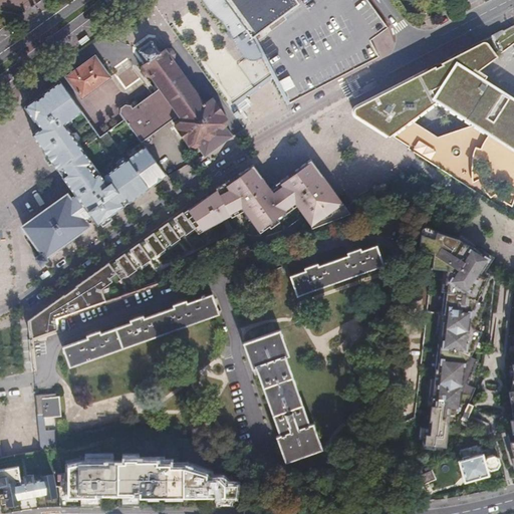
[(244,32),(246,30),(225,0),(203,0),(209,10),(234,39),(244,32)]
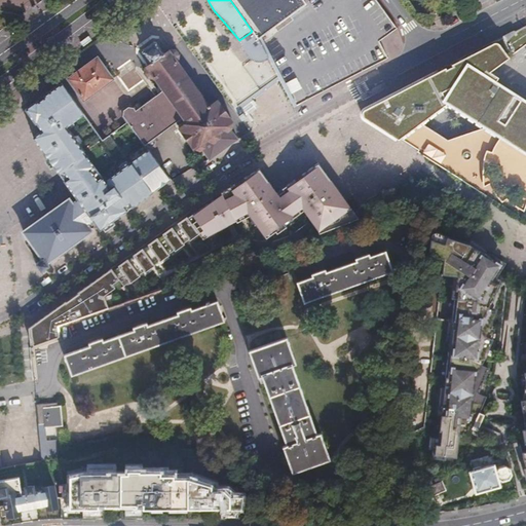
[(230,0),(252,31),(255,35),(258,39),(292,107),(388,58),(378,40),(398,28),(377,0),(230,0)]
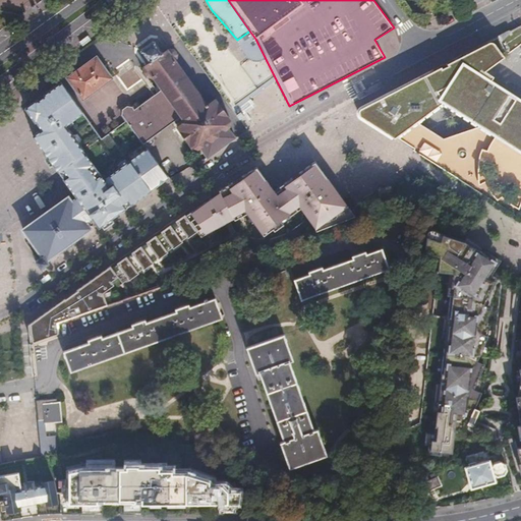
[(520,27),(359,113),(405,142),(468,183),(501,132),(509,122),(520,107),(520,27)]
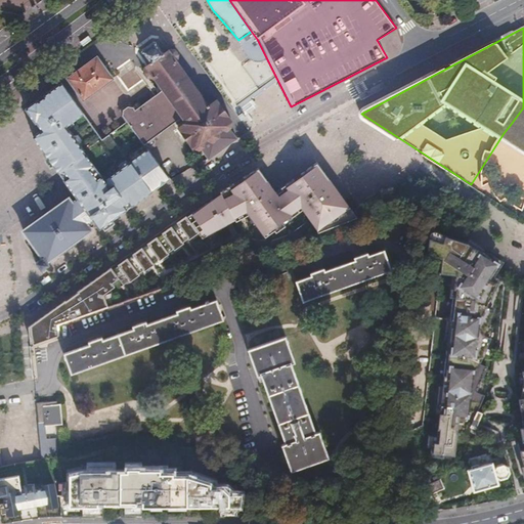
[(81,46),(90,39),(87,35),(79,42),(81,46)]
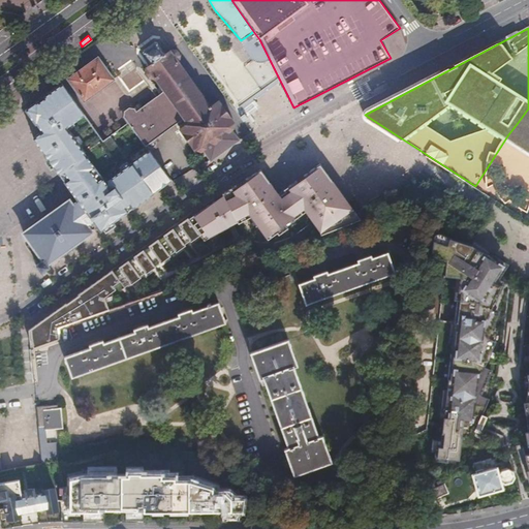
[(238,141),(230,129),(232,127),(232,123),(234,122),(218,101),(209,107),(204,99),(205,99),(204,97),(201,98),(196,91),(198,90),(196,88),(195,89),(190,82),(191,81),(189,79),(188,79),(183,71),(184,70),(183,68),(181,69),(176,62),(178,60),(180,55),(176,50),(169,51),(162,56),(163,54),(155,43),(152,43),(142,51),(142,54),(149,64),(151,64),(144,70),(142,75),(146,81),(151,81),(154,79),(159,85),(158,86),(159,88),(160,89),(161,89),(164,92),(166,95),(165,96),(166,98),(168,97),(173,104),(172,105),(174,107),(175,107),(177,110),(179,113),(180,114),(179,115),(180,117),(182,116),(183,118),(187,124),(180,129),(195,151),(196,150),(201,152),(204,150),(211,161),(213,159),(220,154),(238,141)]
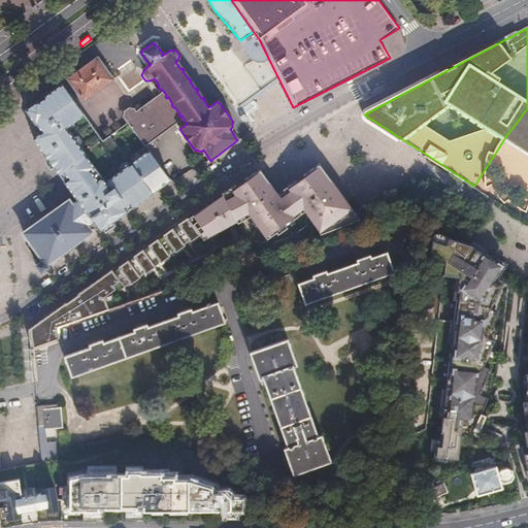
[(98,57),(68,78),(84,100),(112,78),(98,57)]
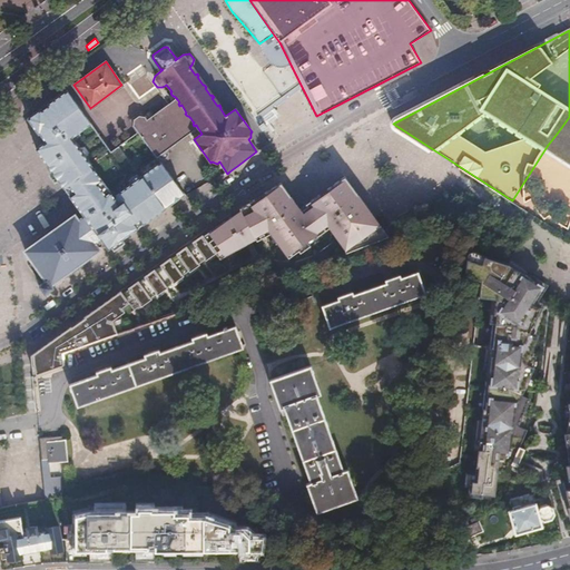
[(111,151),(67,91),(39,111),(29,119),(46,143),(45,144),(58,166),(51,170),(76,204),(85,215),(101,238),(109,248),(129,234),(160,210),(184,195),(160,163),(141,177),(120,146),(111,151)]
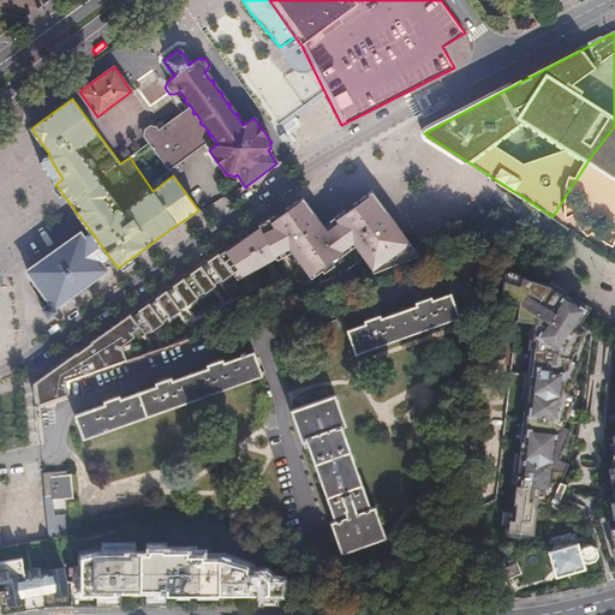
[(179,107),(183,113),(191,107),(187,103),(186,103),(185,102),(179,107)]
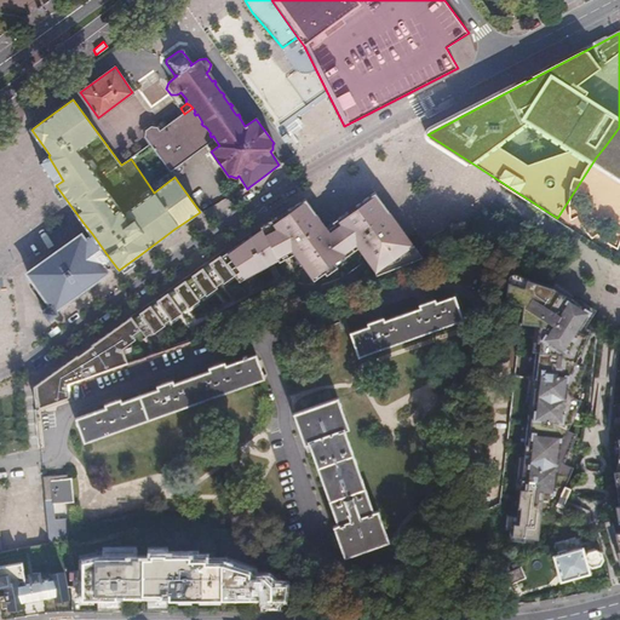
[(193,108),(184,114),(207,144),(214,138),(213,136),(211,137),(210,135),(211,133),(210,132),(207,128),(205,126),(204,126),(201,124),(202,122),(197,114),(195,115),(194,113),(195,112),(193,108)]
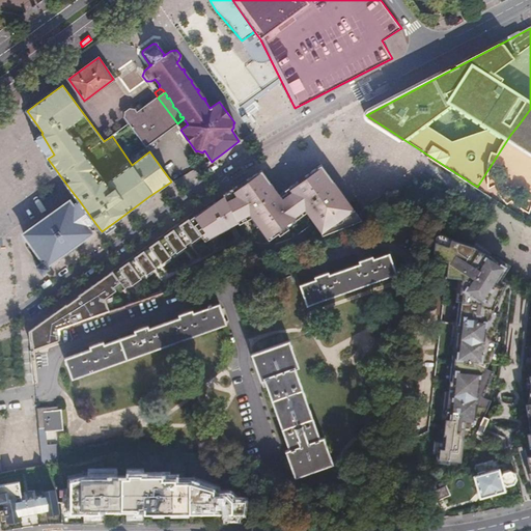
[(166,127),(168,130),(175,124),(177,123),(158,98),(142,109),(138,112),(135,109),(130,108),(126,111),(124,117),(130,123),(130,122),(151,107),(166,127)]
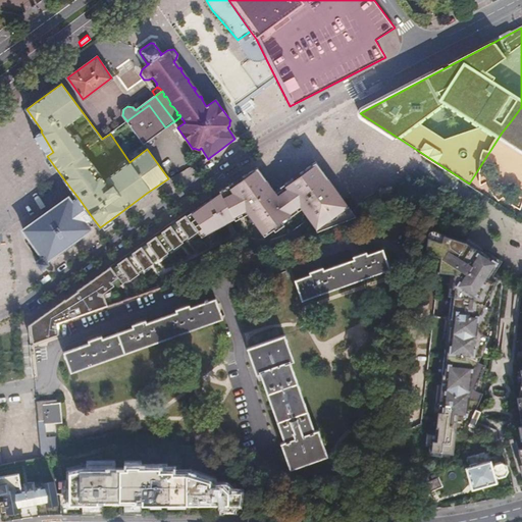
[(153,137),(165,127),(163,124),(149,105),(127,120),(145,145),(150,147),(154,144),(155,139),(153,137)]
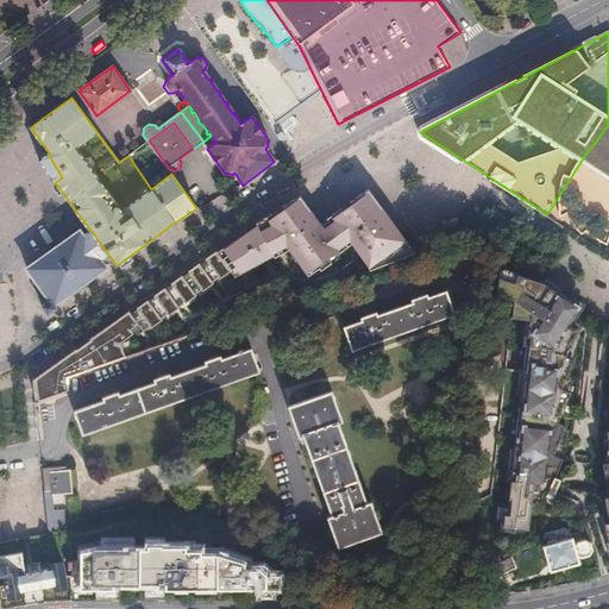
[(608,125),(595,143),(585,155),(547,214),(606,253),(608,244),(608,125)]
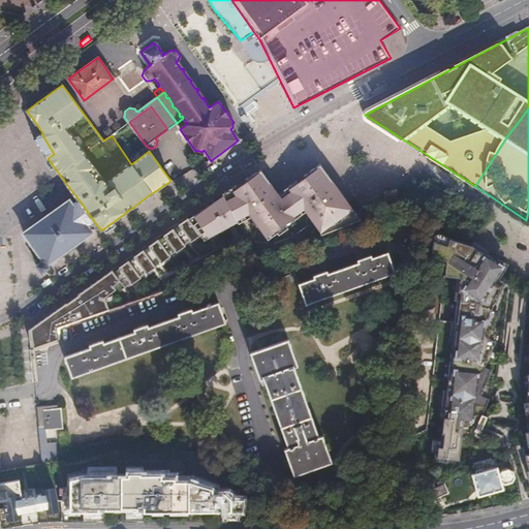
[(183,118),(177,123),(175,124),(179,130),(180,129),(187,124),(183,118)]
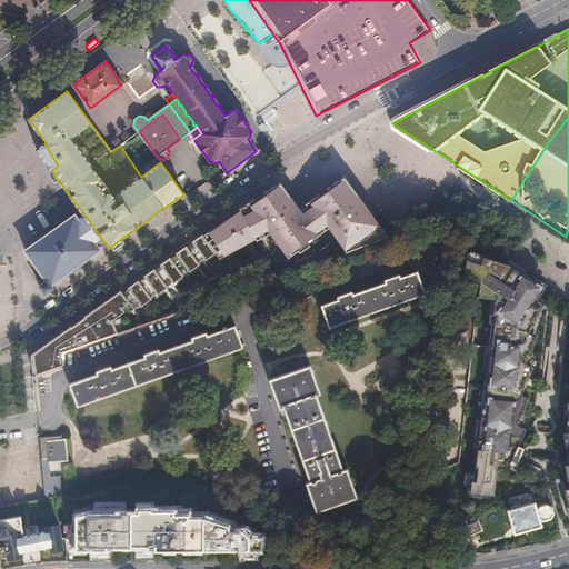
[(209,227),(201,233),(216,253),(220,259),(247,245),(245,241),(255,237),(256,239),(257,241),(269,235),(277,245),(278,243),(288,258),(298,251),(300,253),(310,246),(308,243),(318,237),(317,237),(330,227),(338,238),(337,239),(343,249),(346,252),(388,237),(377,221),(376,222),(367,210),(369,209),(363,202),(361,203),(356,196),(357,195),(345,177),(327,189),(328,191),(320,197),(319,195),(299,209),(298,206),(296,207),(289,197),(290,196),(280,182),(240,208),(240,210),(232,217),(230,215),(209,227)]
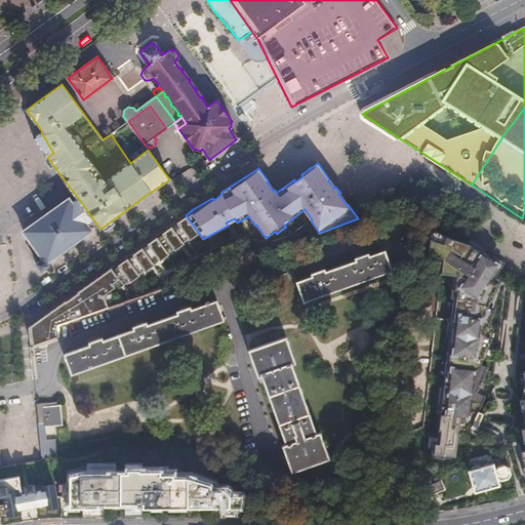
[(69,198),(24,231),(43,258),(36,264),(42,271),(49,266),(46,261),(91,230),(87,225),(93,219),(78,198),(72,202),(69,198)]
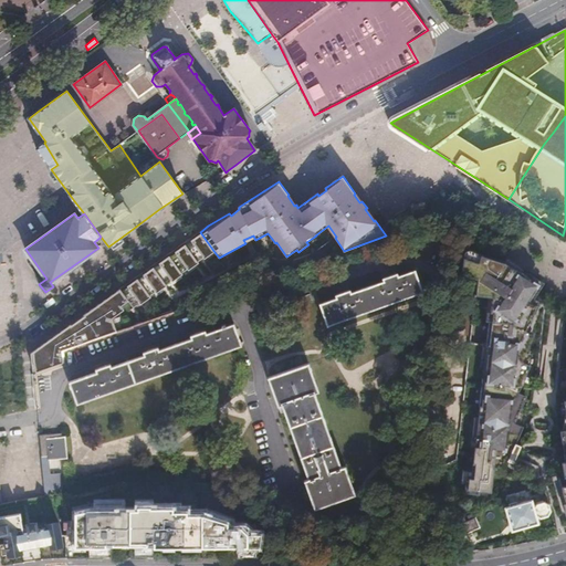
[(215,252),(200,232),(30,354),(32,374),(63,363),(62,350),(117,332),(113,318),(124,311),(122,306),(128,302),(133,308),(140,304),(140,305),(215,252)]
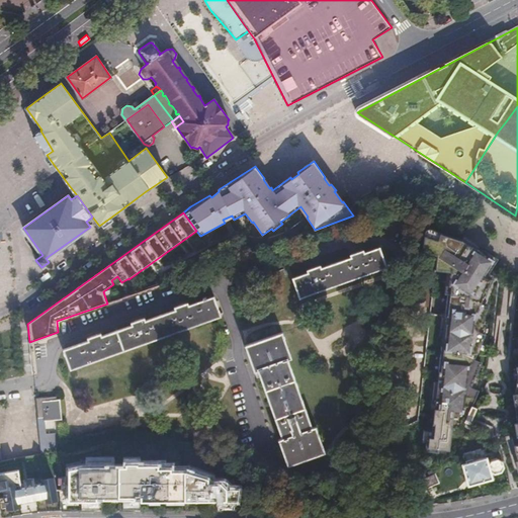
[(422,231),(421,236),(434,240),(436,237),(456,243),(458,240),(440,235),(426,229),(422,231)]
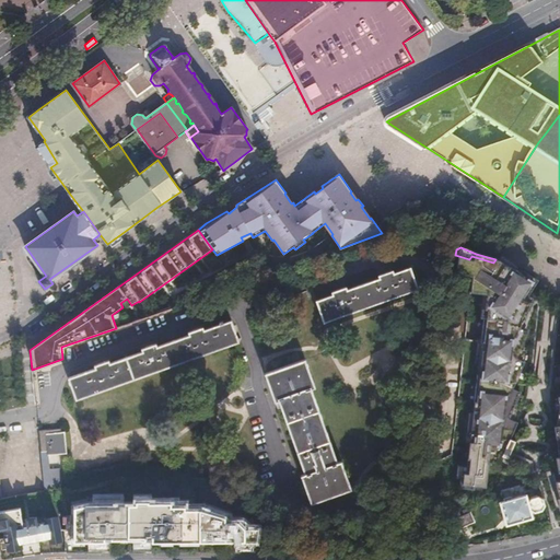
[(464,475),(463,486),(475,488),(486,489),(489,462),(497,465),(501,454),(503,455),(510,440),(517,422),(509,419),(520,393),(512,388),(515,378),(514,378),(516,373),(517,374),(523,362),(520,360),(514,358),(518,347),(526,331),(517,328),(521,321),(520,319),(522,312),(524,313),(528,302),(520,299),(531,281),(514,271),(512,269),(496,259),(493,263),(471,256),(469,259),(455,255),(454,267),(468,278),(467,292),(480,294),(483,294),(482,310),(485,310),(483,318),(481,343),(479,364),(476,403),(474,403),(473,415),(469,443),(467,461),(470,461),(468,475),(464,475)]
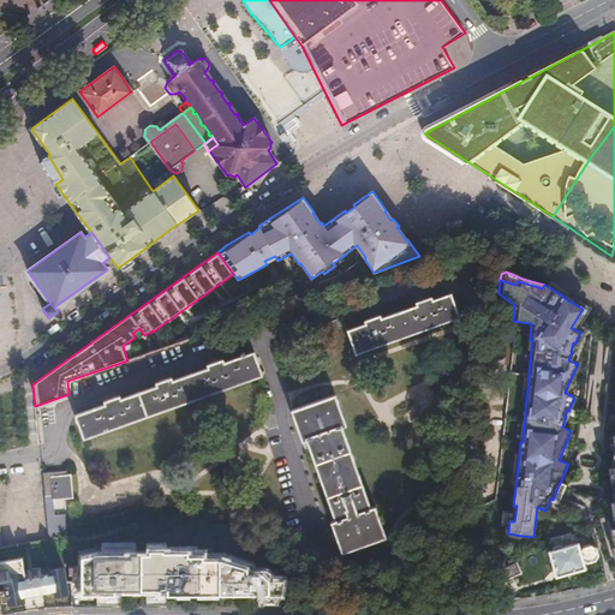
[(547,282),(544,285),(562,296),(563,293),(547,282)]
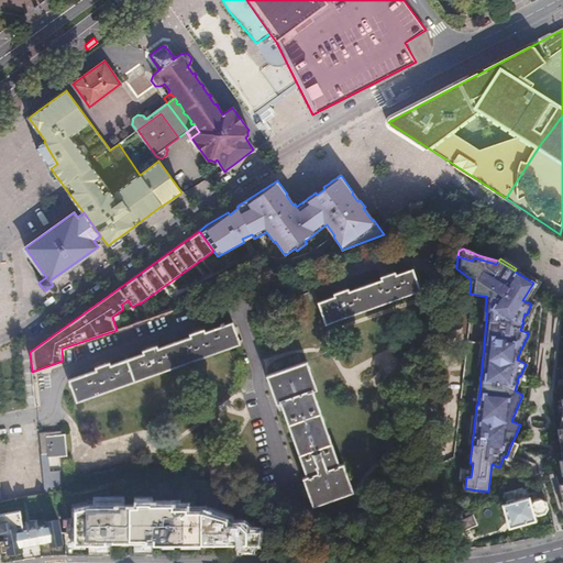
[(333,296),(317,302),(326,324),(420,290),(411,267),(395,274),(394,272),(379,277),(381,279),(348,291),(346,289),(332,294),(333,296)]
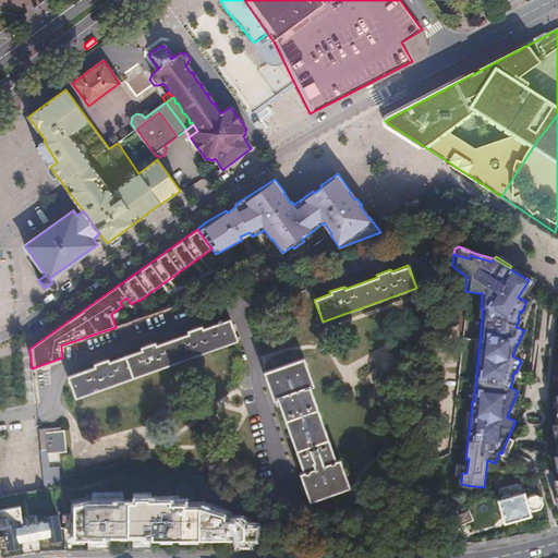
[(529,280),(518,298),(526,301),(528,296),(523,294),(533,279),(514,267),(512,270),(529,280)]
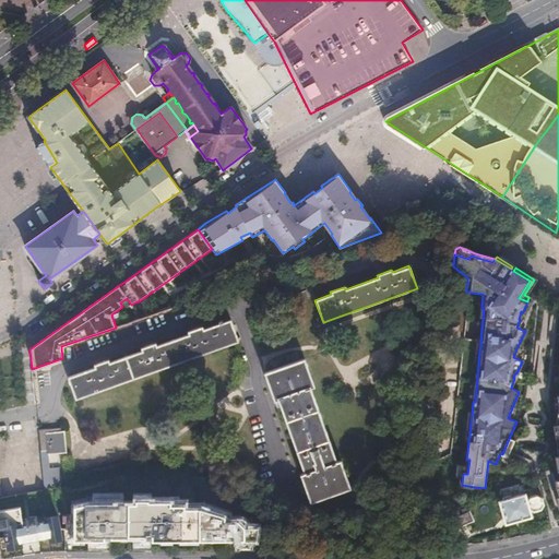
[(95,368),(68,378),(76,400),(238,341),(230,320),(223,322),(222,320),(218,321),(219,323),(203,330),(202,326),(188,332),(189,334),(156,346),(155,344),(141,348),(142,351),(109,363),(108,360),(94,365),(95,368)]
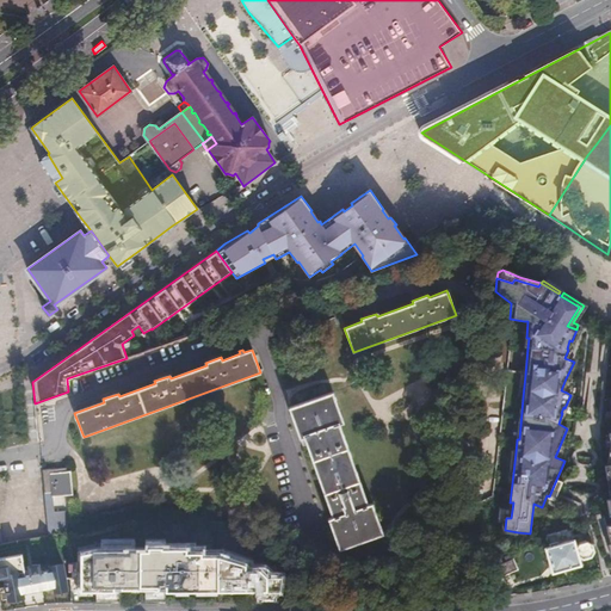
[(334,394),(290,411),(301,442),(306,440),(334,520),(329,522),(340,553),(384,537),(374,506),(369,508),(340,427),(345,425),(334,394)]
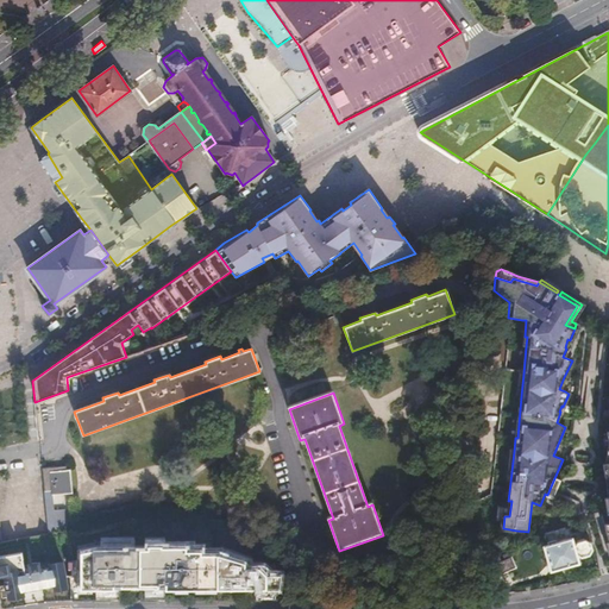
[(42,466),(44,490),(52,489),(52,495),(73,491),(70,470),(67,471),(66,464),(42,466)]
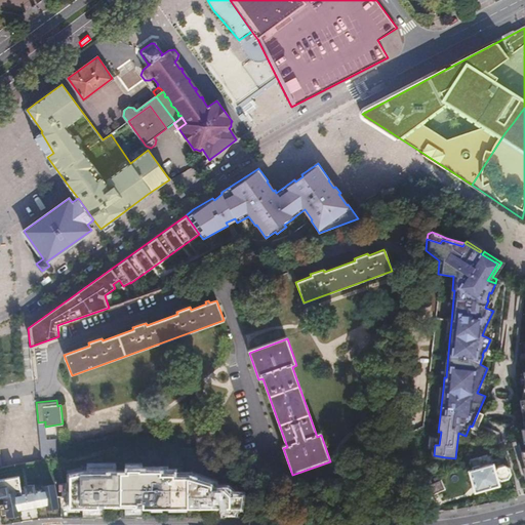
[(478,412),(472,427),(476,429),(482,414),(478,412)]
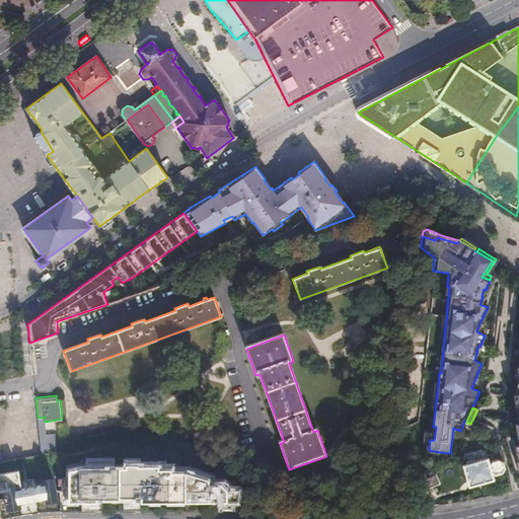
[(38,422),(40,440),(42,455),(46,455),(49,455),(45,422),(38,422)]
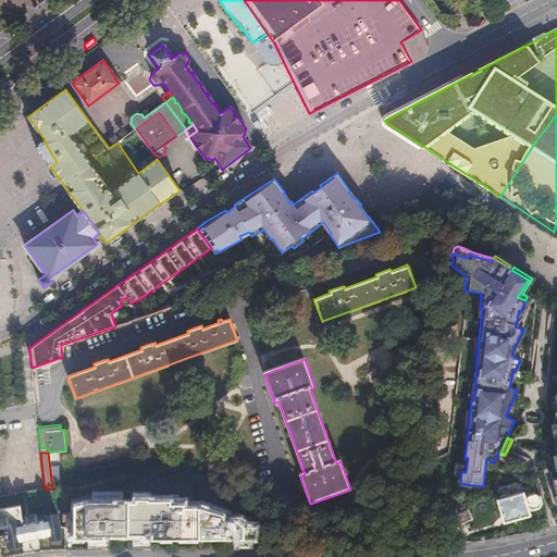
[(465,465),(455,463),(454,477),(458,478),(457,486),(472,489),(472,485),(460,483),(461,472),(466,472),(468,458),(465,458),(465,465)]
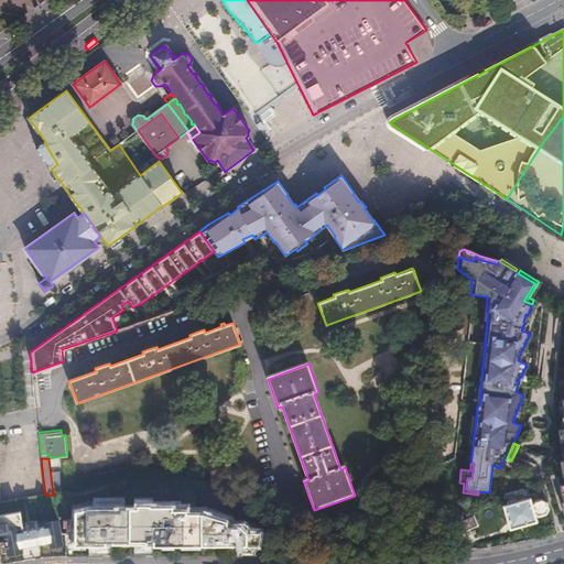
[(531,499),(505,506),(510,529),(538,522),(535,514),(541,518),(546,516),(549,511),(546,503),(542,501),(535,502),(533,507),(531,499)]
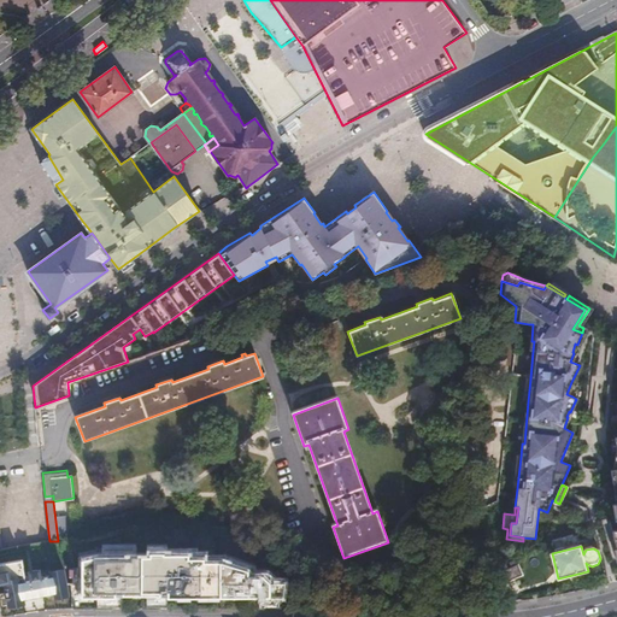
[(80,580),(80,599),(92,599),(113,599),(113,594),(122,594),(122,597),(158,597),(158,593),(166,593),(166,598),(176,598),(189,598),(198,598),(210,598),(219,598),(219,599),(250,598),(250,597),(258,597),(258,598),(269,598),(277,598),(282,598),(283,583),(269,583),(269,579),(265,575),(247,575),(247,570),(219,562),(203,563),(203,559),(187,559),(187,554),(163,554),(163,553),(148,553),(148,557),(131,557),(131,553),(103,554),(103,557),(97,558),(80,562),(80,580)]
